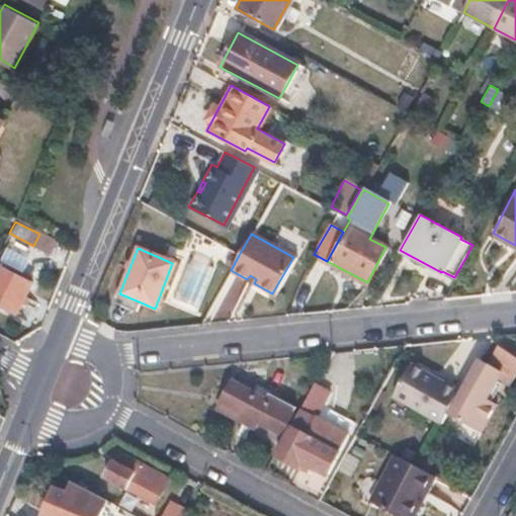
[(28,282),(0,266),(0,302),(14,310),(28,282)]
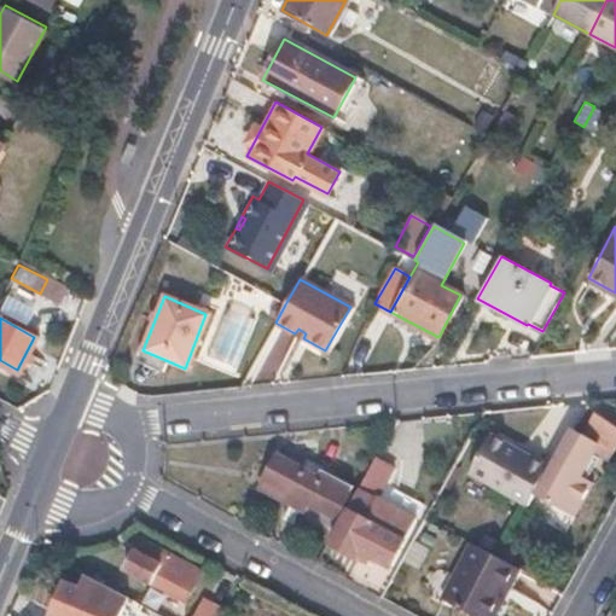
[(568,428),(546,465),(530,493),(571,517),(592,482),(587,480),(580,476),(592,454),(599,458),(604,460),(615,439),(615,423),(593,411),(580,434),(568,428)]
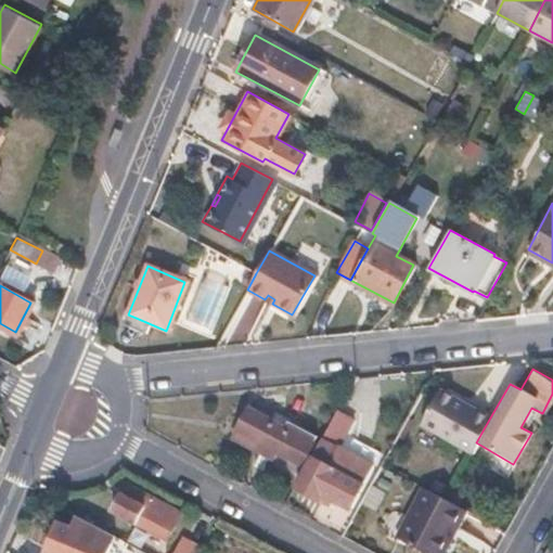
[(439,389),(421,423),(471,452),(476,442),(490,418),(439,389)]
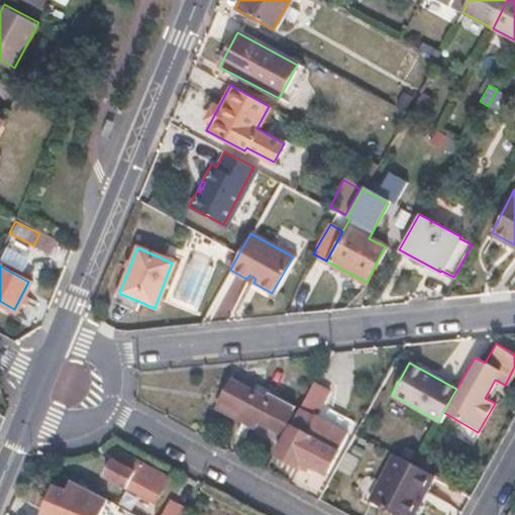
[(501,383),(495,380),(485,398),(491,401),(501,383)]
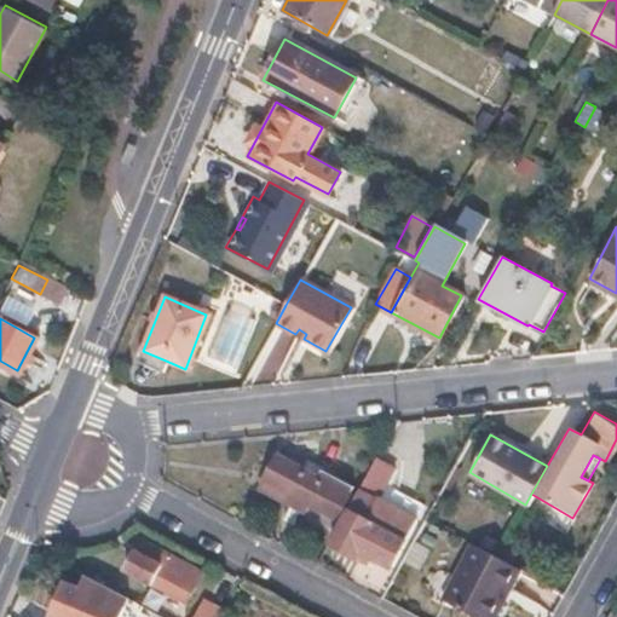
[(393,467),(375,456),(359,485),(346,508),(328,543),(355,558),(358,552),(367,557),(387,568),(399,546),(365,528),(378,506),(374,503),(393,467)]
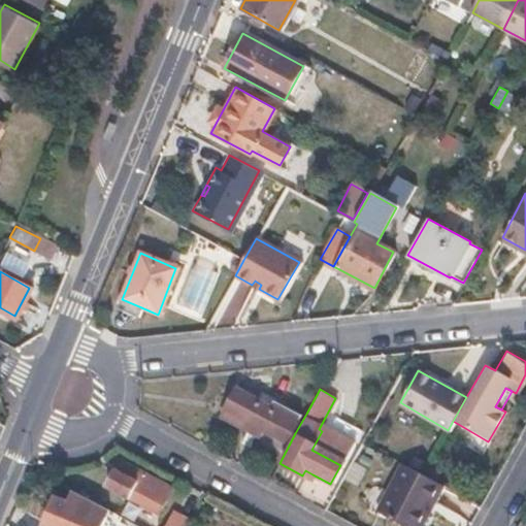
[(273,399),(260,393),(257,399),(269,405),(273,399)]
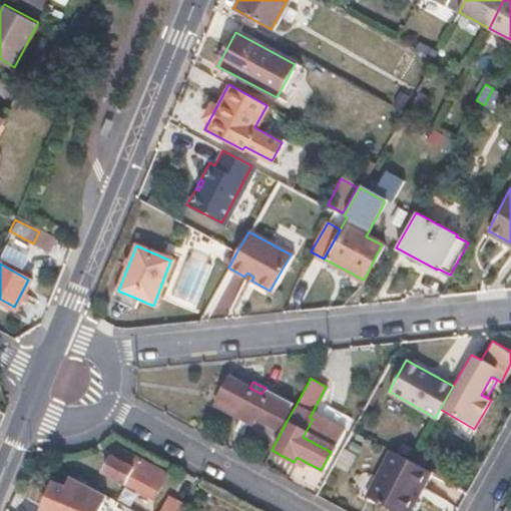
[(262,394),(249,388),(235,415),(251,423),(256,417),(277,429),(288,408),(273,400),(262,394)]
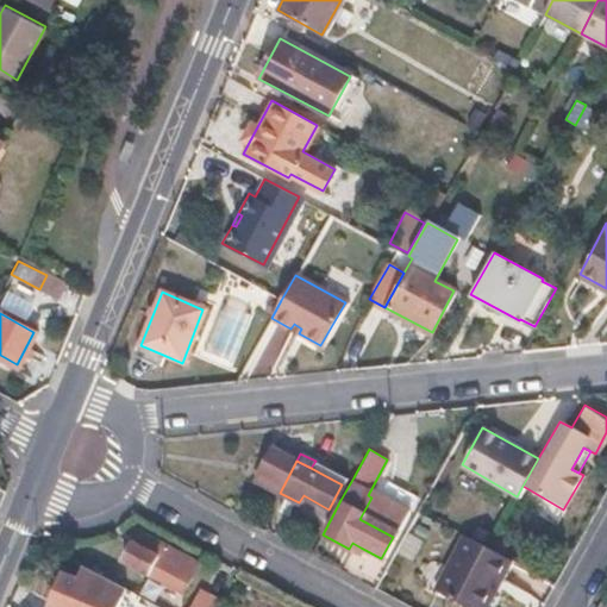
[(327,468),(315,461),(311,468),(324,475),(327,468)]
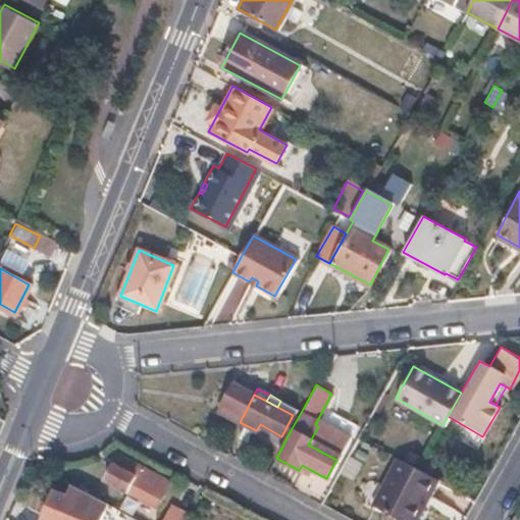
[(280,401),(277,407),(293,415),(296,409),(280,401)]
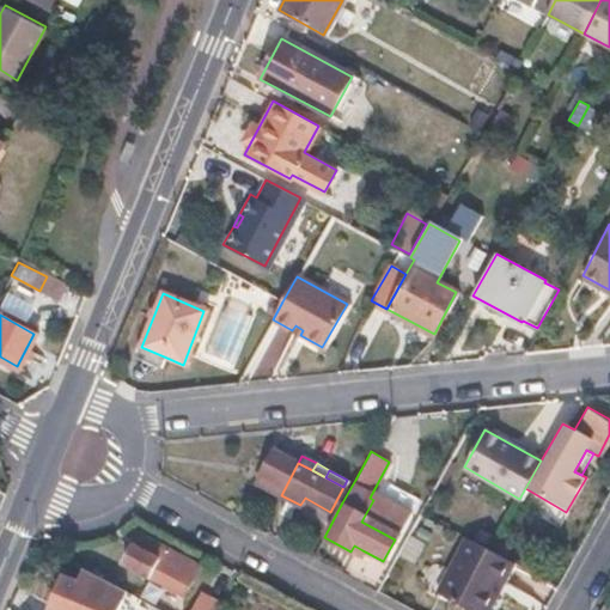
[(152,541),(138,532),(132,543),(146,551),(152,541)]
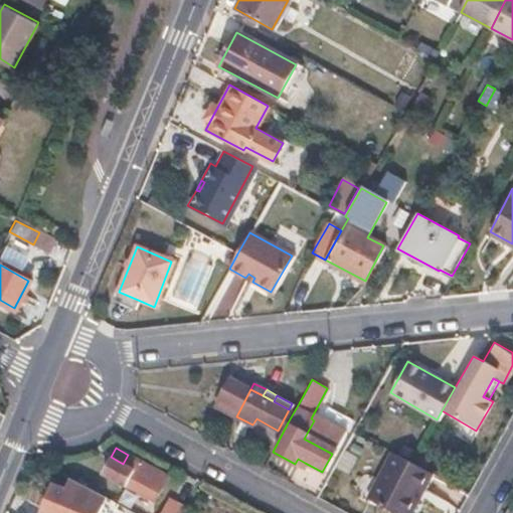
[(412,462),(392,451),(367,497),(398,512),(403,512),(417,488),(423,491),(434,474),(412,462)]
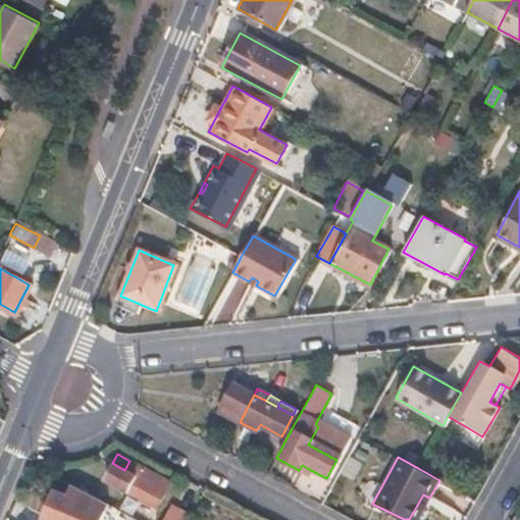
[(124,470),(134,475),(125,490),(154,506),(167,482),(130,461),(124,470)]
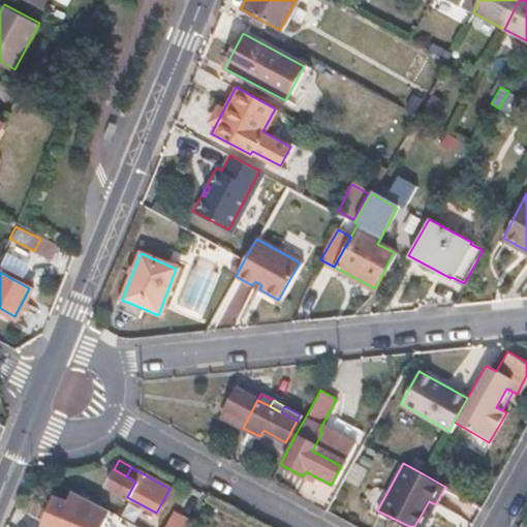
[(126,476),(114,469),(104,485),(127,497),(135,482),(126,476)]
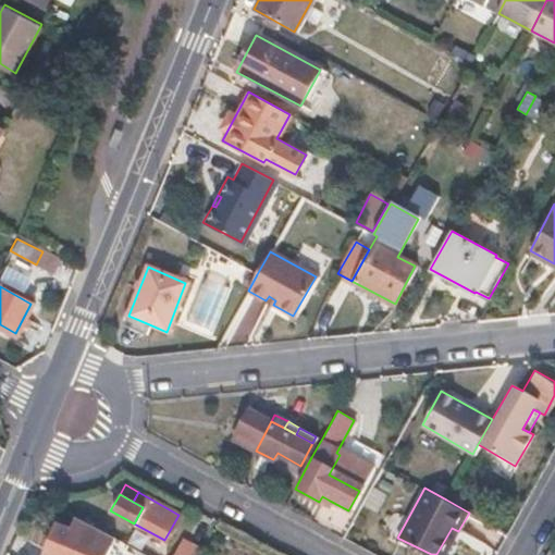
[(330,501),(322,496),(319,502),(327,506),(330,501)]
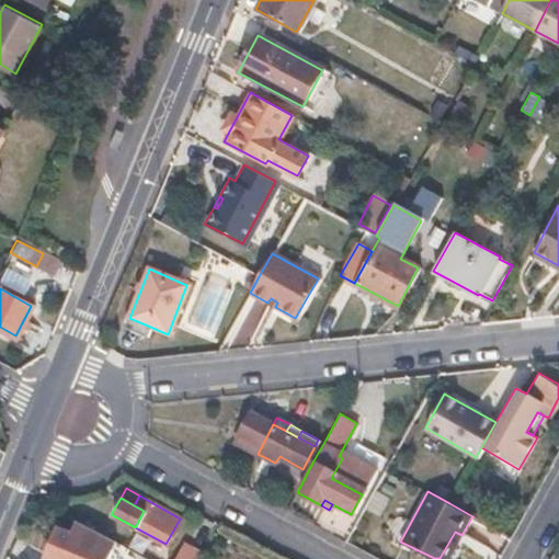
[(69,532),(58,527),(45,558),(46,558),(105,558),(113,540),(73,520),(69,532)]
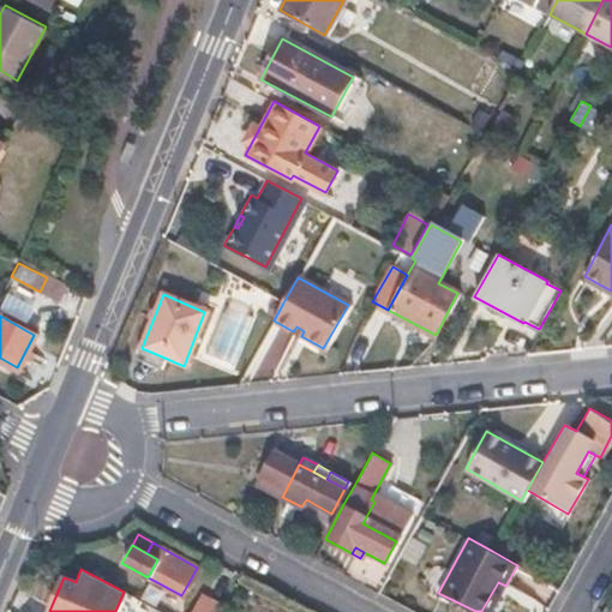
[(491,611),(505,586),(498,582),(481,611),(491,611)]
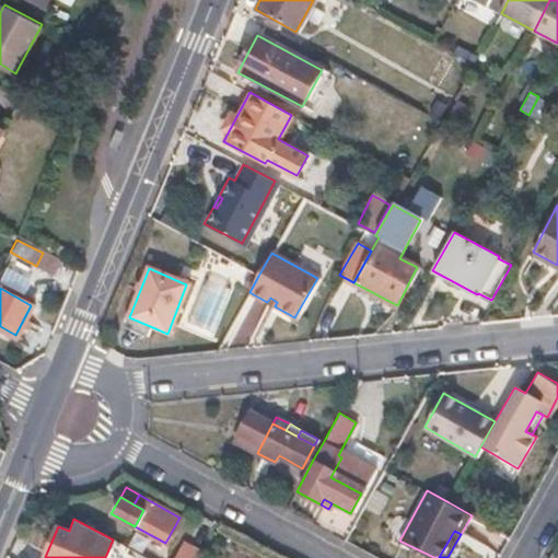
[(200,557),(204,553),(184,541),(174,557),(200,557)]
